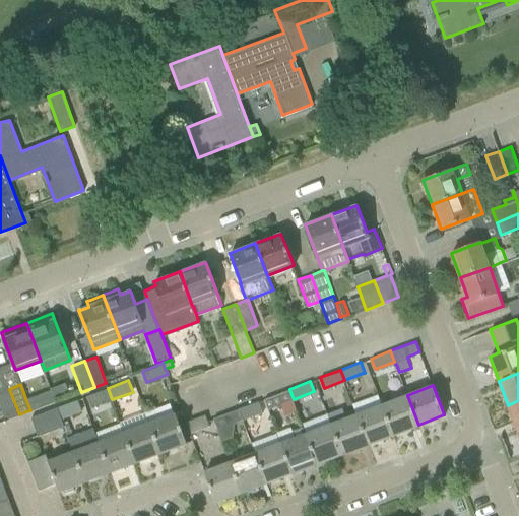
[(90,407),(112,399),(108,388),(86,395),(90,407)]
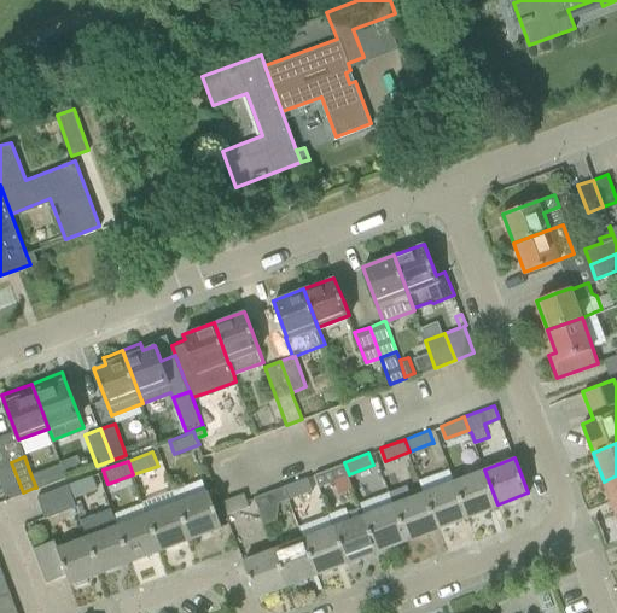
[(11,462),(0,466),(0,480),(7,498),(23,492),(11,462)]
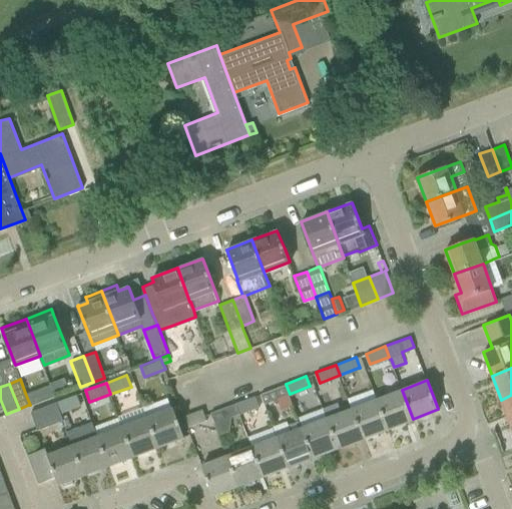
[(266,391),(261,393),(265,403),(278,398),(290,394),(286,384),(266,391)]
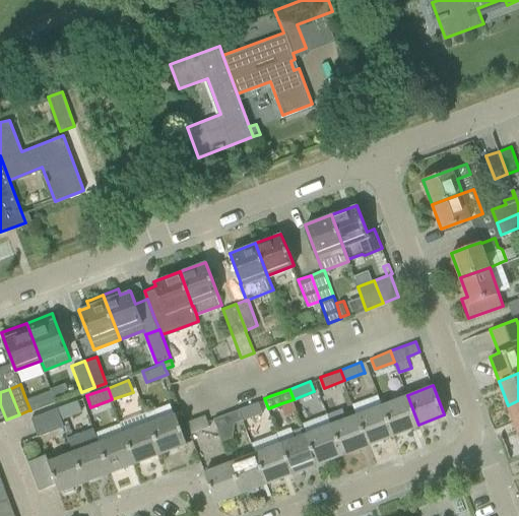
[(394,434),(418,425),(407,395),(383,404),(394,434)]
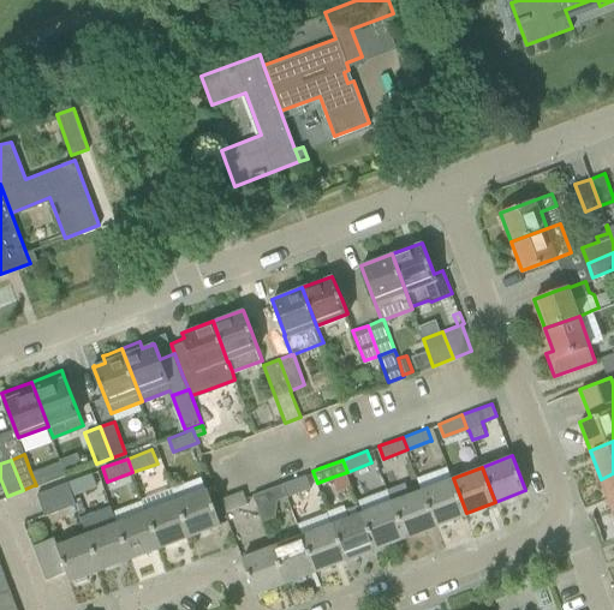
[(72,494),(102,482),(97,470),(67,480),(72,494)]
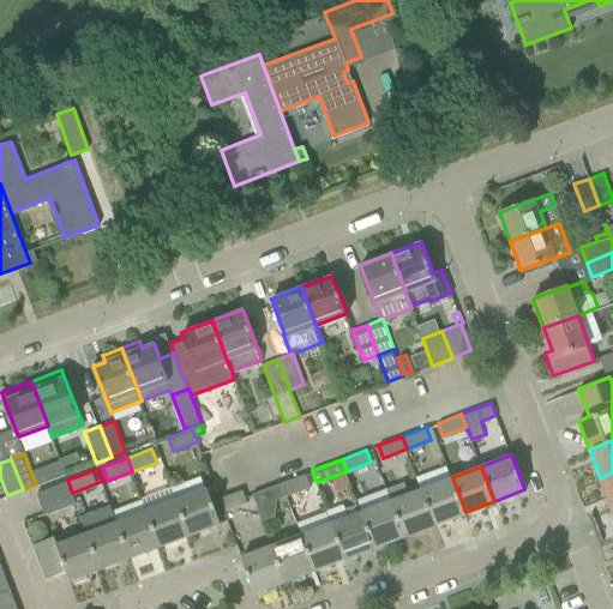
[(306,472),(282,481),(287,494),(311,486),(306,474),(306,472)]
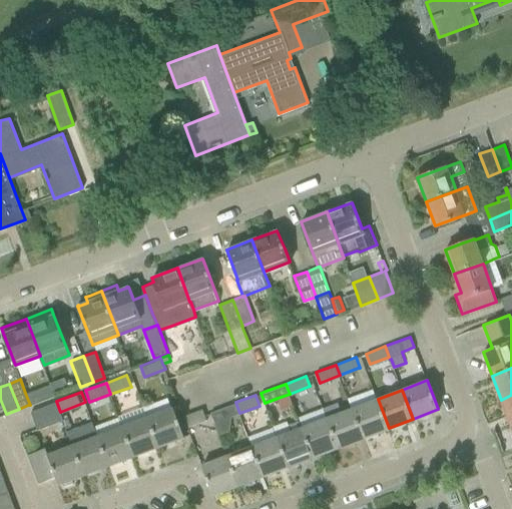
[(511,395),(501,400),(510,424),(511,423),(511,395)]
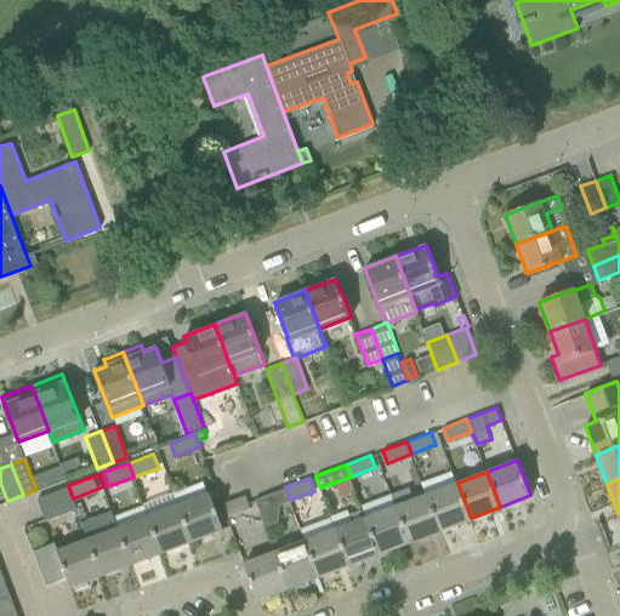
[(439,530),(471,518),(458,483),(427,495),(439,530)]
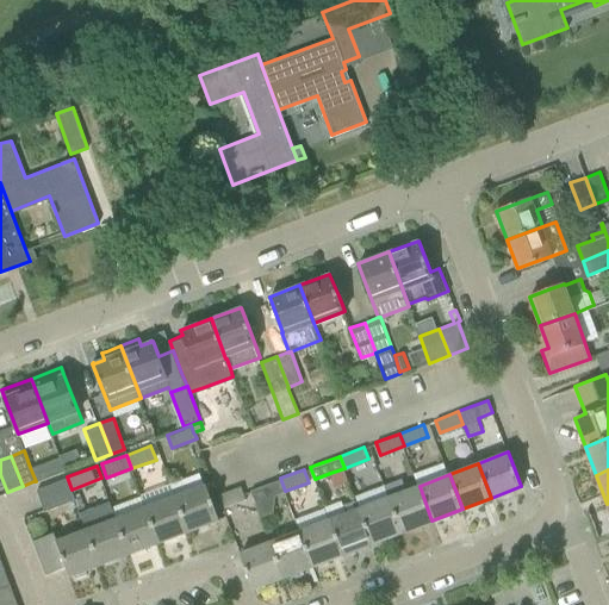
[(58,480),(36,488),(44,509),(44,510),(75,499),(72,490),(67,476),(58,480)]
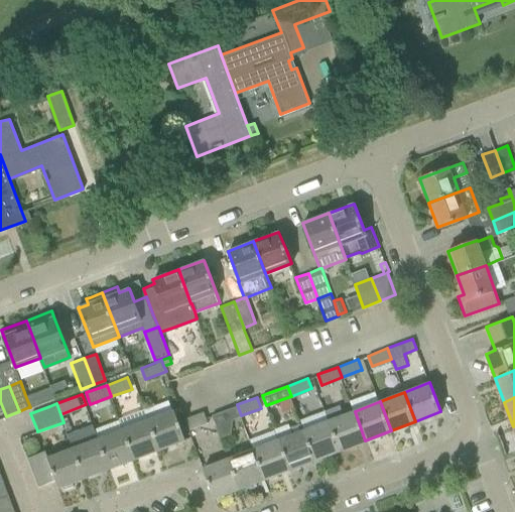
[(237,404),(212,414),(220,436),(231,432),(234,417),(241,415),(237,404)]
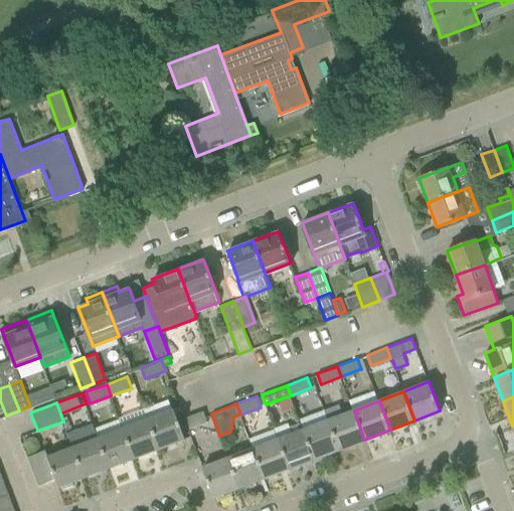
[(159,448),(185,439),(174,408),(148,418),(159,448)]
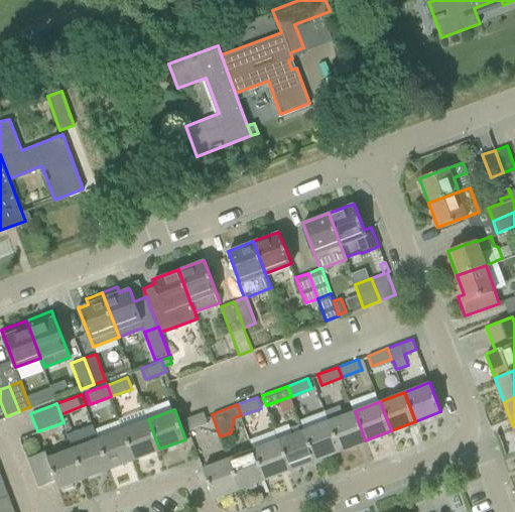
[(184,418),(183,418),(187,428),(188,428),(208,421),(206,416),(204,410),(184,418)]
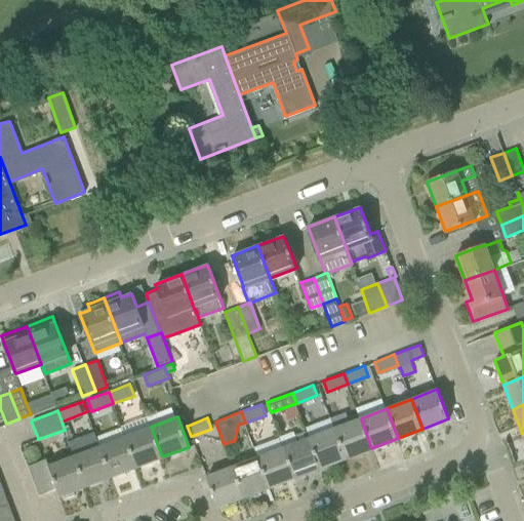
[(346,457),(371,448),(361,418),(335,428),(346,457)]
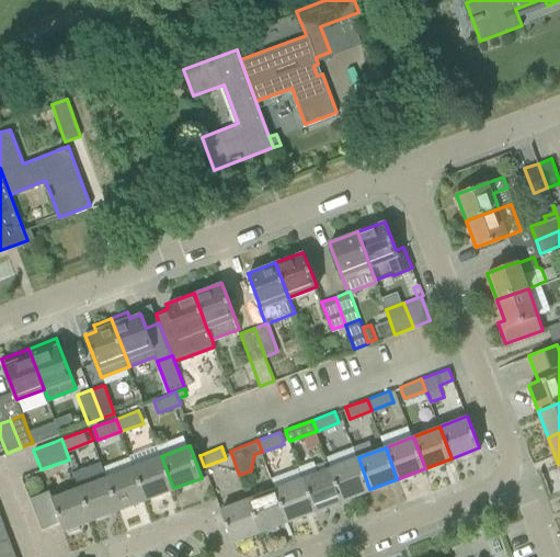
[(146,498),(173,488),(161,456),(134,466),(146,498)]
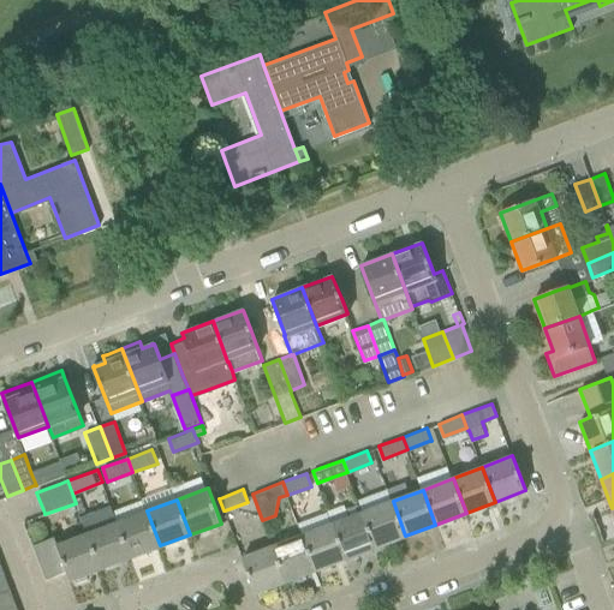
[(375,548),(405,536),(393,501),(363,513),(375,548)]
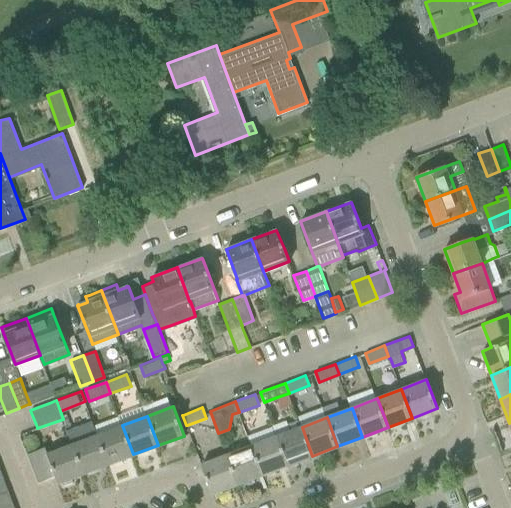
[(302,427),(300,427),(297,419),(288,423),(291,431),(277,436),(288,465),(312,456),(302,427)]
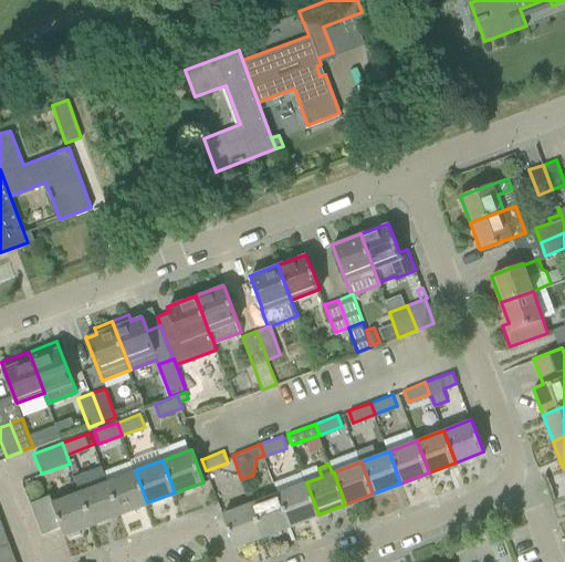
[(121,513),(147,502),(135,470),(108,481),(121,513)]
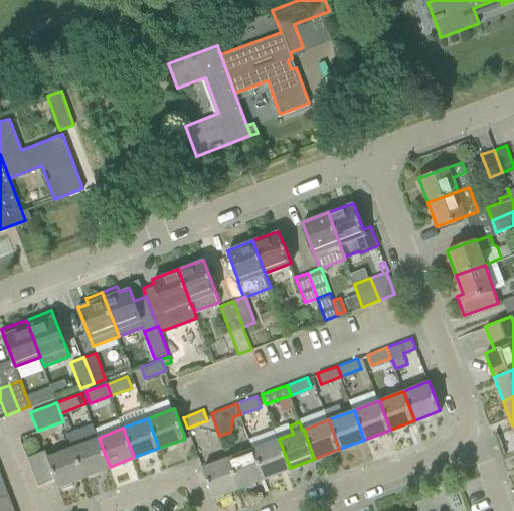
[(83,476),(110,467),(99,438),(72,447),(83,476)]
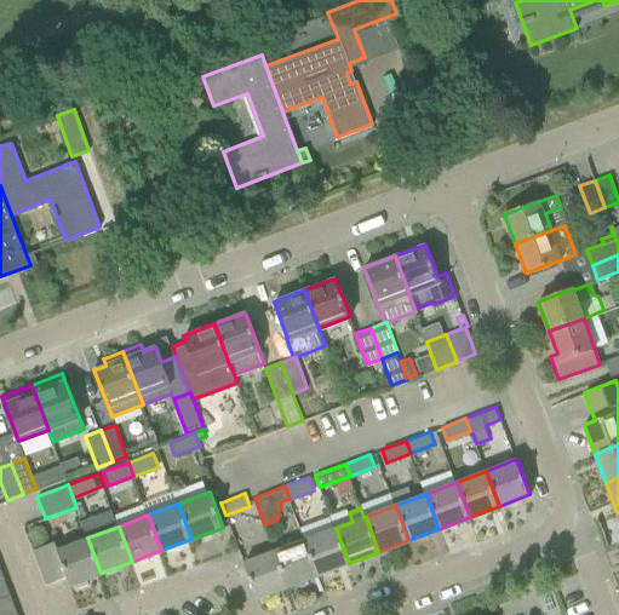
[(319,574),(349,563),(336,528),(305,539),(319,574)]
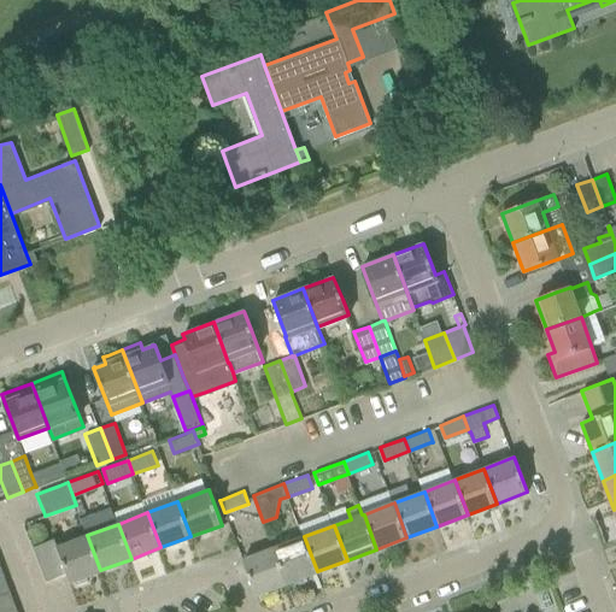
[(87,575),(100,570),(87,535),(58,546),(56,537),(33,546),(46,581),(66,572),(70,582),(74,580),(76,584),(88,580),(87,575)]
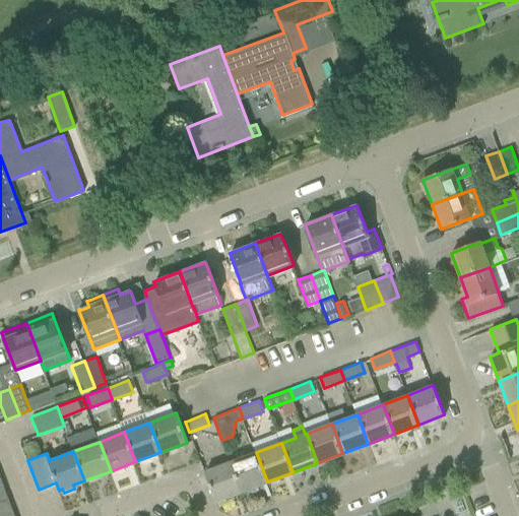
[(241,492),(267,481),(256,452),(230,462),(241,492)]
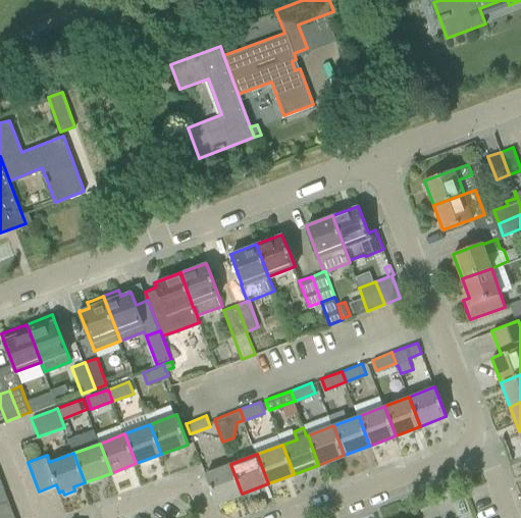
[(216,503),(242,494),(230,464),(205,474),(216,503)]
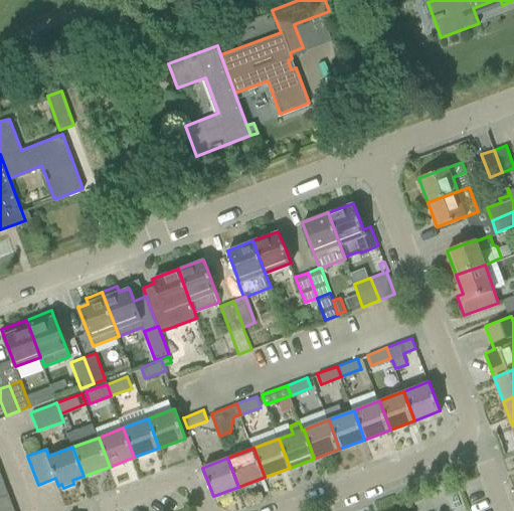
[(0,509),(13,505),(8,492),(0,495),(0,509)]
